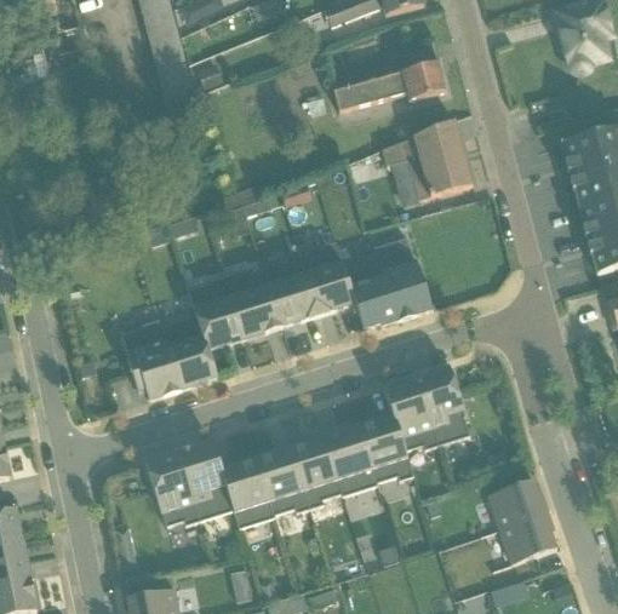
[(216,108),(188,0),(158,0),(187,114),(216,108)]
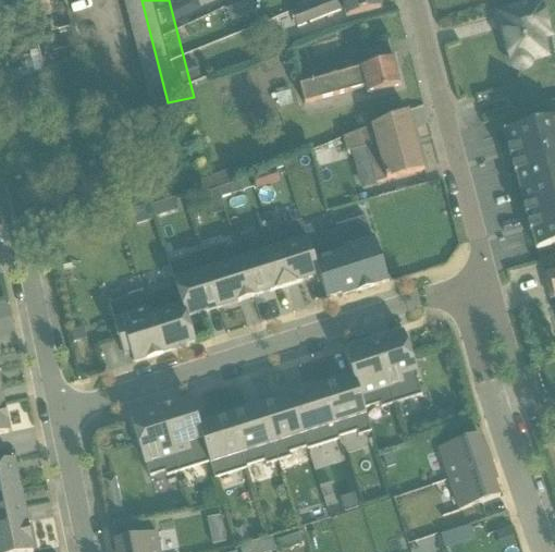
[(336,0),(341,13),(378,2),(377,0),(336,0)]
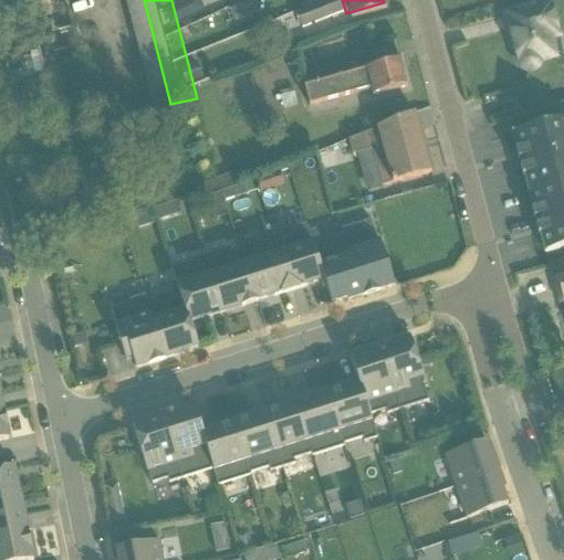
[(513,64),(563,51),(563,46),(550,0),(504,0),(497,2),(513,64)]
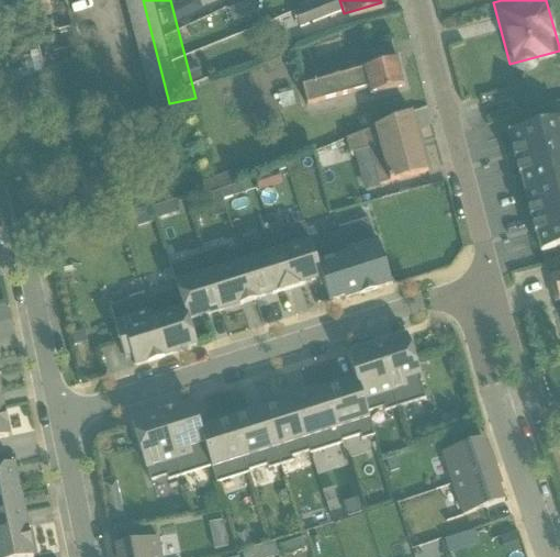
[(185,19),(205,19),(205,3),(185,3),(185,19)]
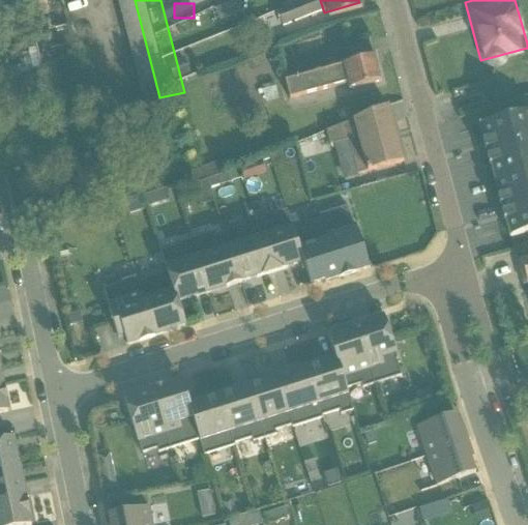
[(277,16),(285,34),(299,29),(292,9),(277,16)]
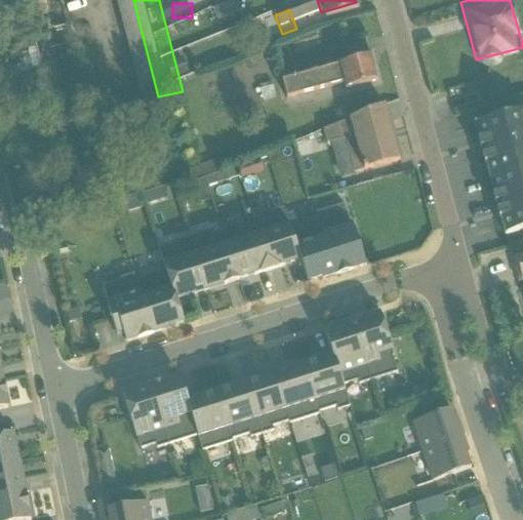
[(349,34),(333,40),(329,29),(293,42),(298,58),(351,40),(349,34)]
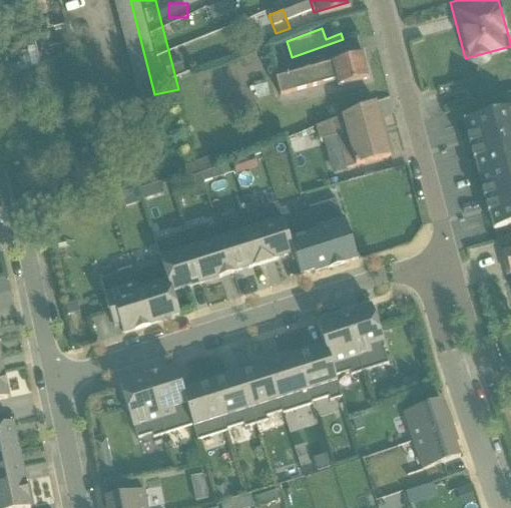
[(332,80),(364,70),(357,47),(325,56),(332,80)]
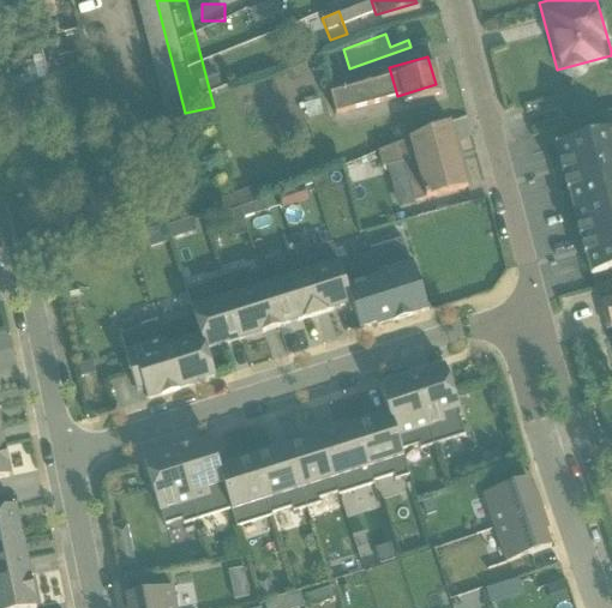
[(233,66),(214,70),(217,86),(237,83),(233,66)]
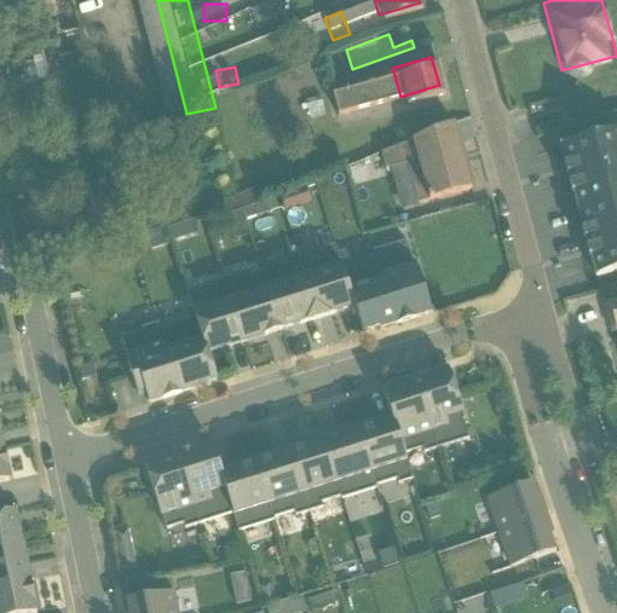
[(264,126),(341,107),(336,90),(319,93),(315,75),(255,90),(264,126)]
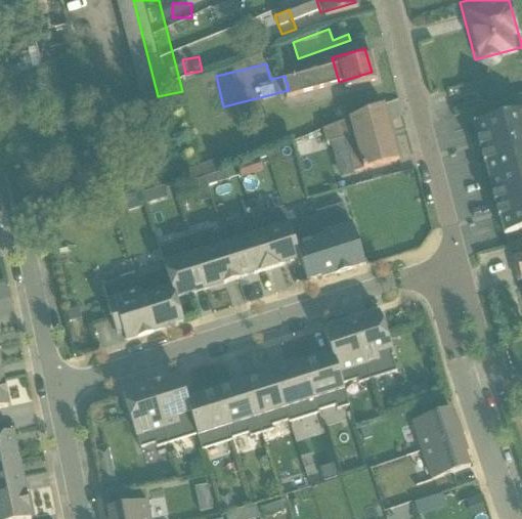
[(357,166),(395,156),(379,98),(341,109),(357,166)]
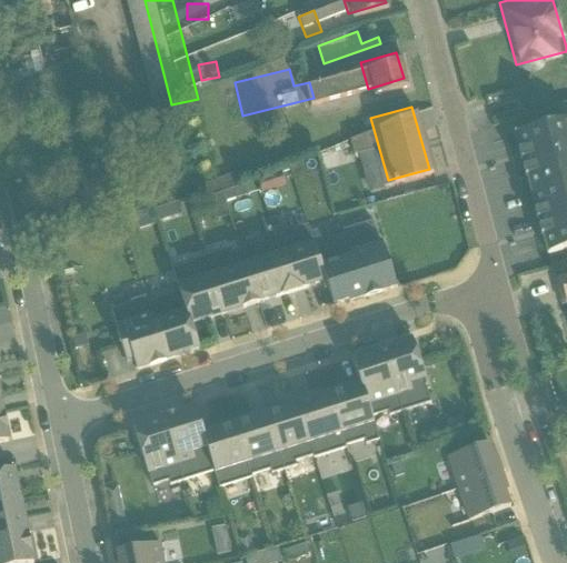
[(507,127),(516,158),(561,146),(553,114),(507,127)]
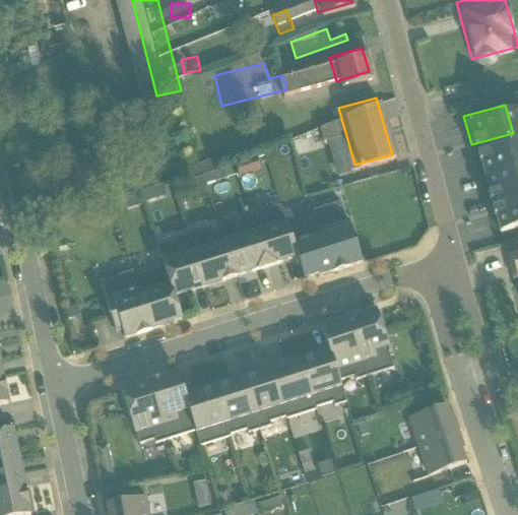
[(478,171),(517,159),(517,149),(513,133),(471,144),(478,171)]
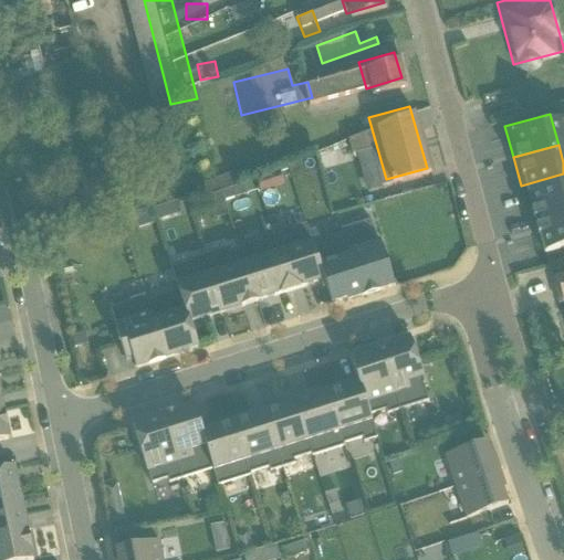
[(331,158),(309,167),(314,183),(337,176),(331,158)]
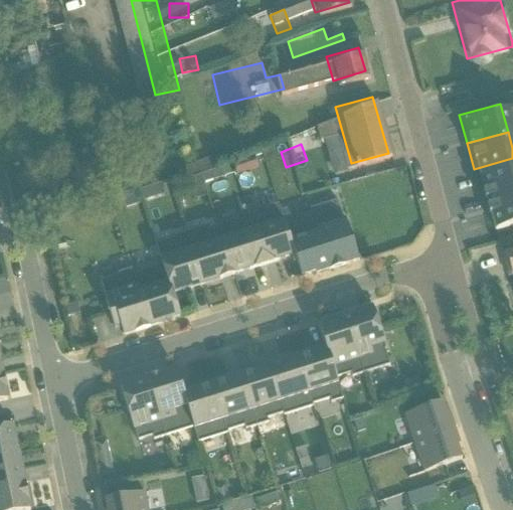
[(275,151),(248,161),(258,185),(284,175),(275,151)]
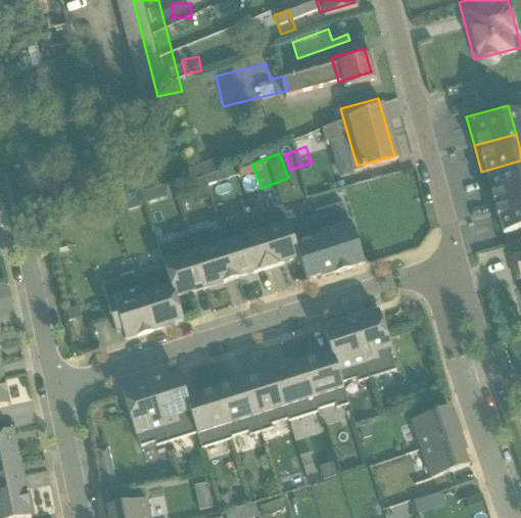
[(218,199),(228,196),(225,186),(242,180),(233,154),(205,165),(218,199)]
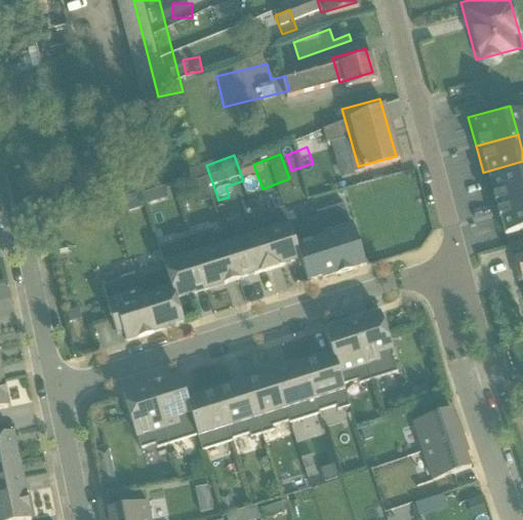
[(522,161),(483,172),(491,201),(522,192),(522,161)]
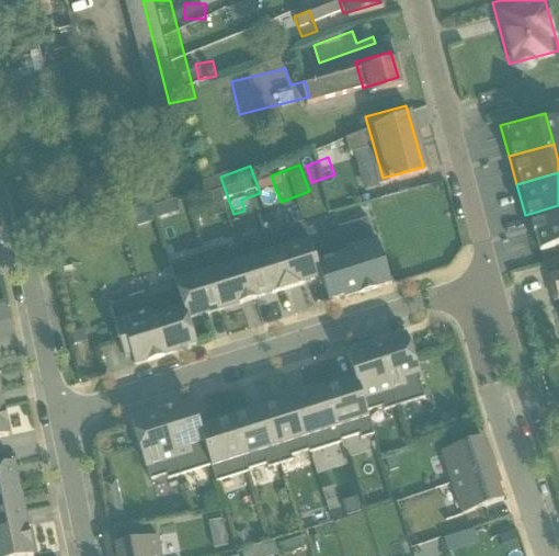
[(533,242),(558,235),(558,205),(525,215),(533,242)]
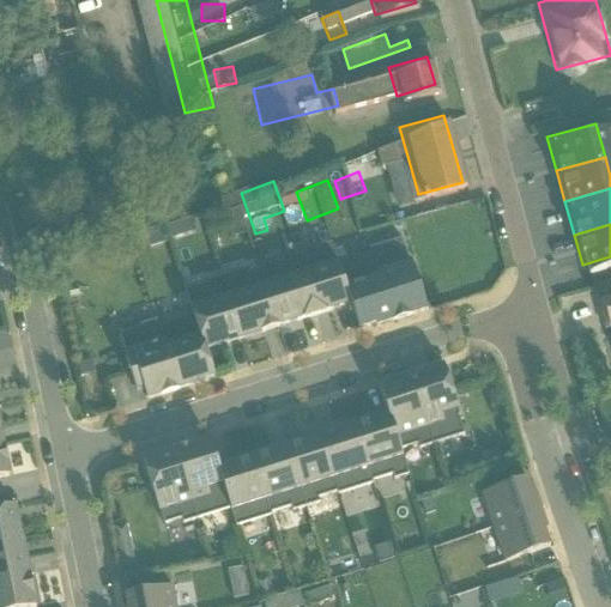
[(393,317),(428,305),(412,258),(410,258),(403,234),(370,244),(371,248),(393,317)]
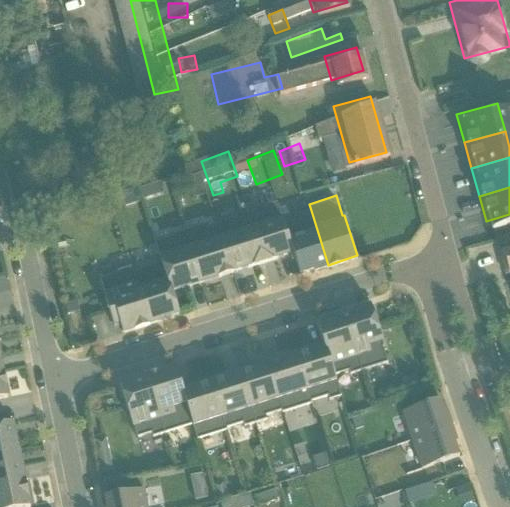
[(278,254),(293,249),(283,216),(277,198),(258,205),(259,206),(248,210),(264,260),(279,255),(278,254)]
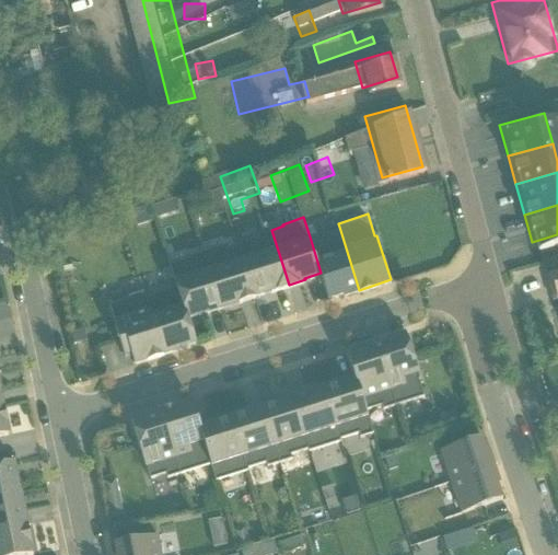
[(339,227),(310,236),(321,273),(328,297),(344,292),(345,295),(359,290),(339,227)]
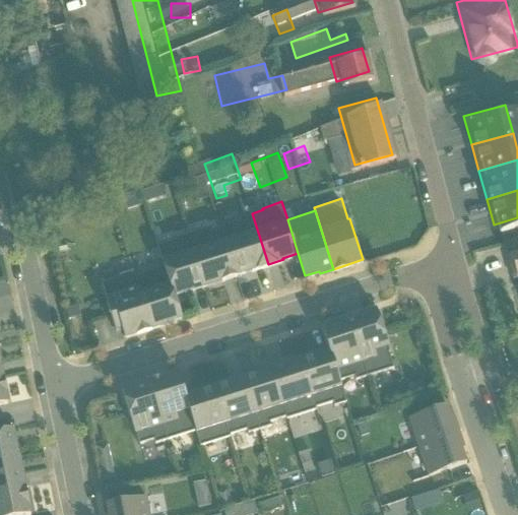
[(238,273),(268,264),(252,213),(252,211),(241,214),(242,216),(221,223),(222,224),(238,273)]
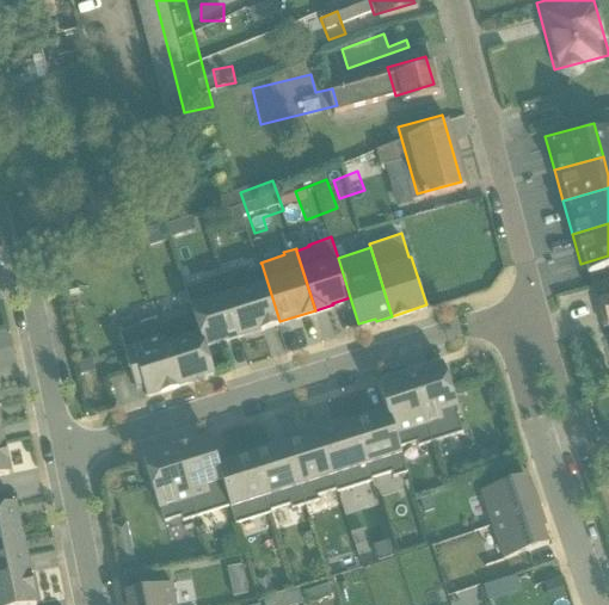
[(248,264),(223,271),(243,333),(280,321),(262,264),(250,267),(248,264)]
